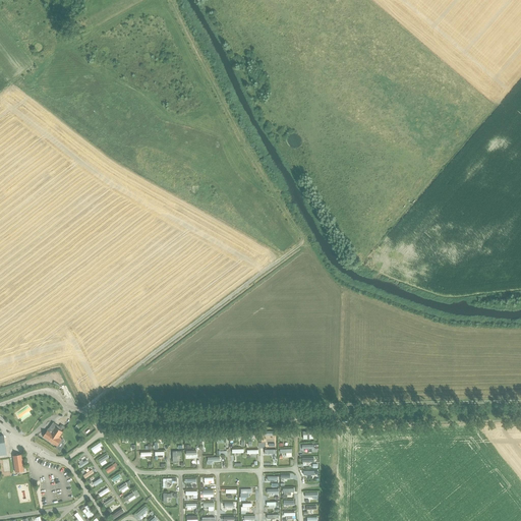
[(62,428),(53,422),(49,428),(48,427),(47,430),(47,431),(43,437),(57,446),(62,439),(59,437),(63,431),(61,430),(62,428)]
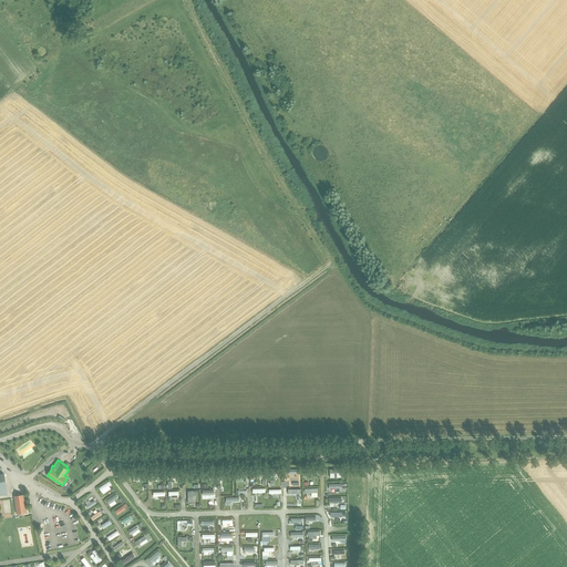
[(299,481),(299,473),(299,470),(286,470),(287,474),(292,474),(292,477),(295,477),(295,481),(299,481)]
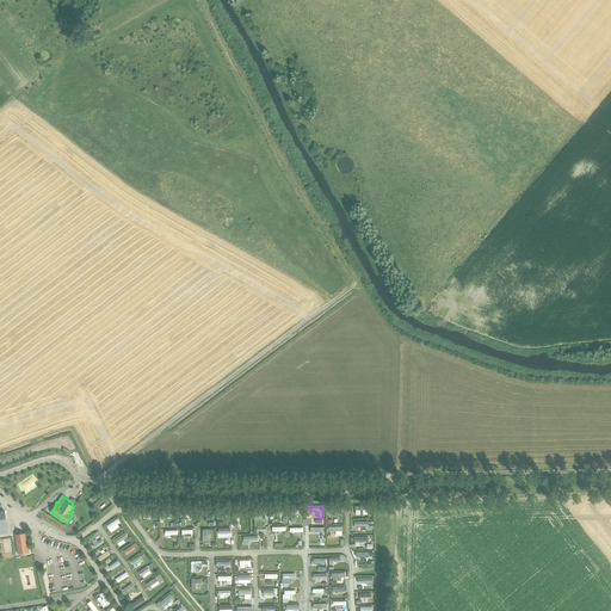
[(74,514),(67,526),(72,529),(79,517),(74,514)]
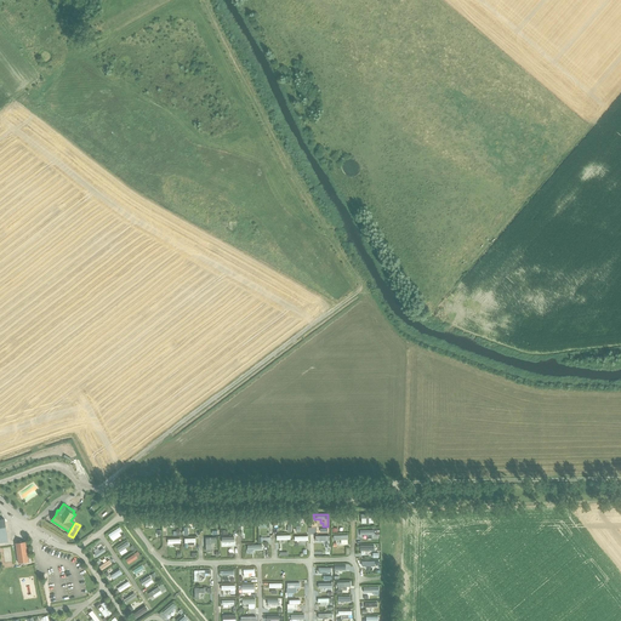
[(123,535),(120,533),(124,530),(120,527),(109,534),(114,541),(123,535)]
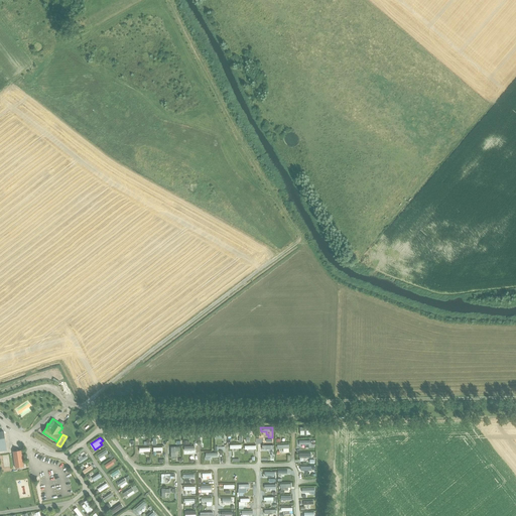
[(179,450),(179,446),(170,447),(171,459),(174,458),(174,450),(179,450)]
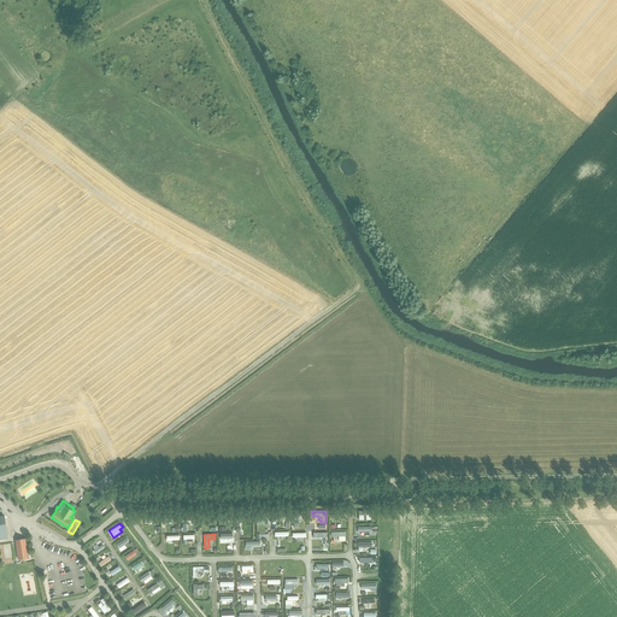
[(16,540),(18,559),(29,558),(25,538),(16,540)]
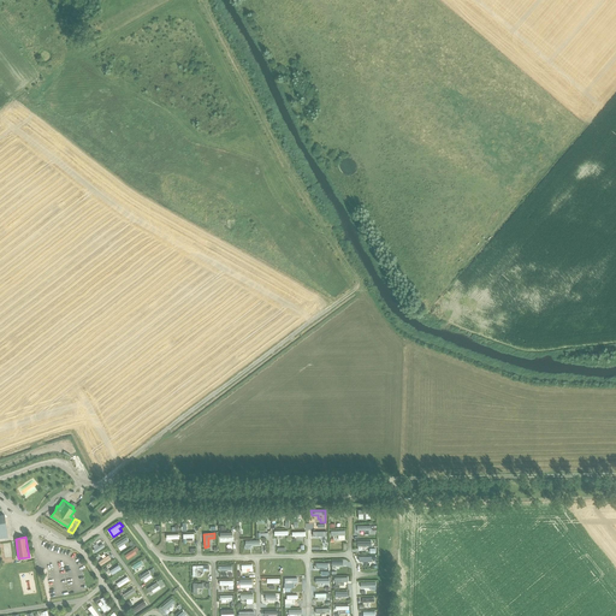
[(98,560),(107,554),(105,549),(95,556),(98,560)]
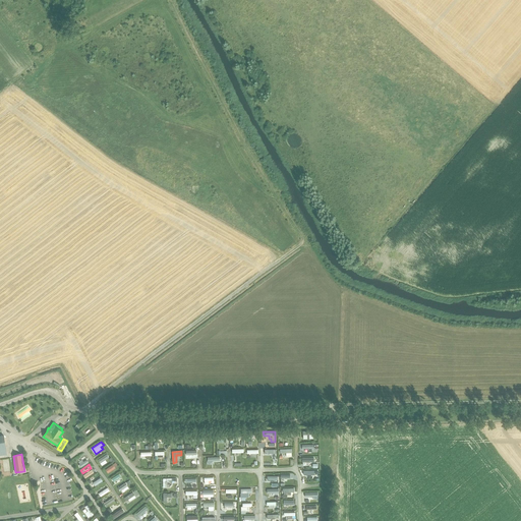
[(114,464),(106,469),(109,472),(116,467),(114,464)]
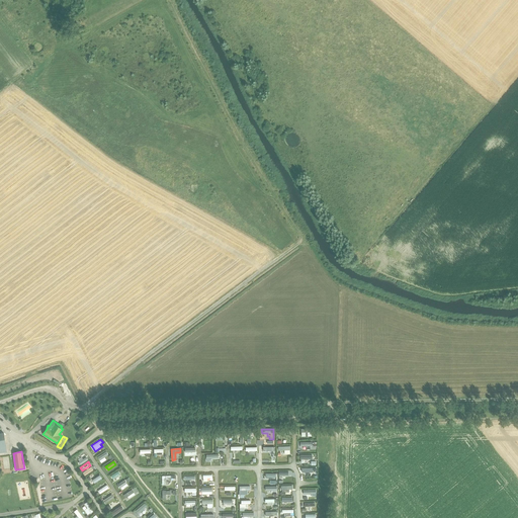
[(92,466),(83,472),(85,476),(94,469),(92,466)]
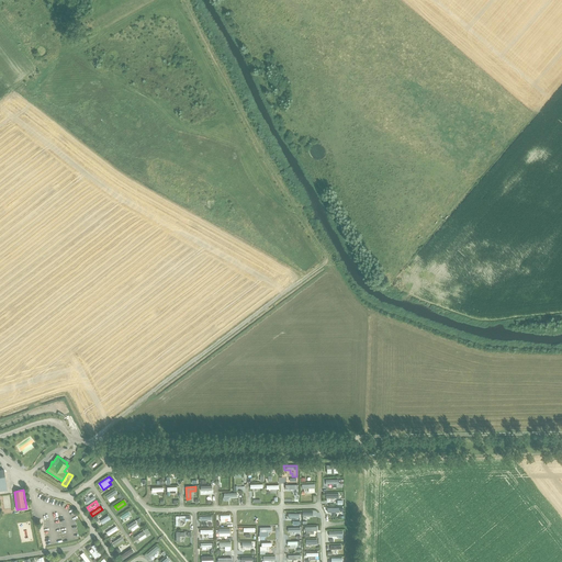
[(121,515),(124,520),(133,516),(130,510),(121,515)]
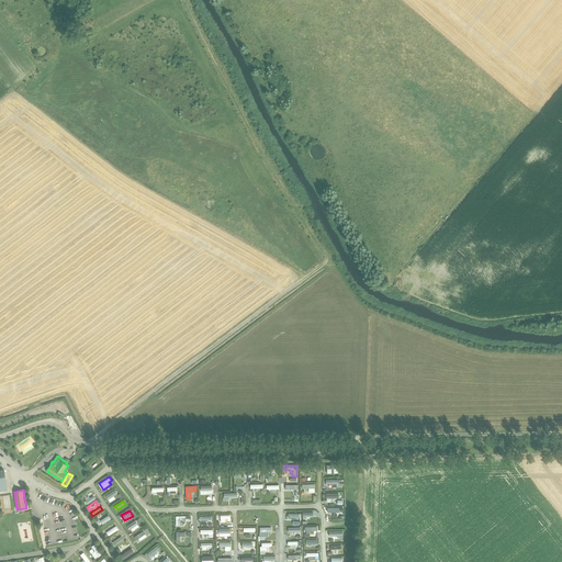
[(109,515),(99,521),(101,526),(111,518),(109,515)]
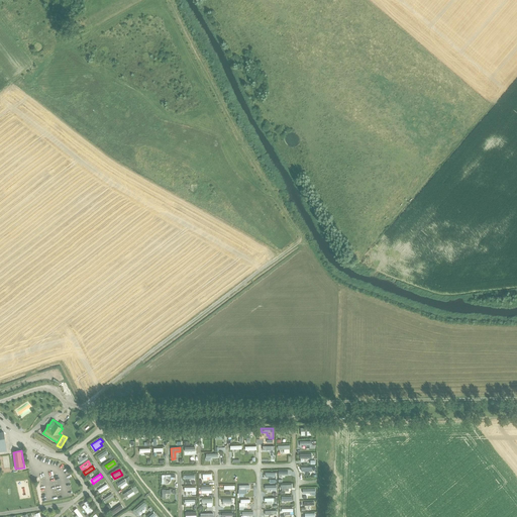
[(171,479),(171,475),(162,476),(162,484),(165,484),(165,479),(171,479)]
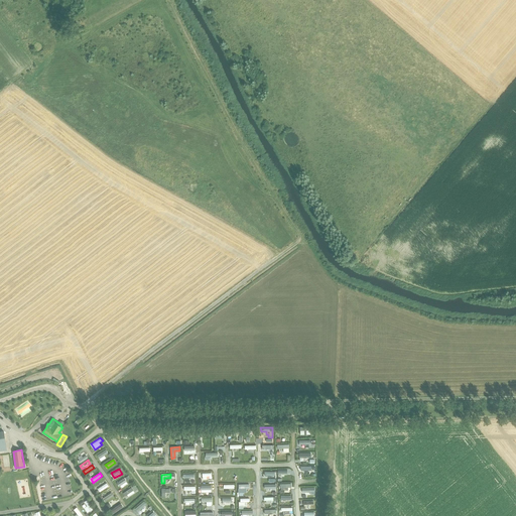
[(125,478),(118,483),(121,488),(128,483),(125,478)]
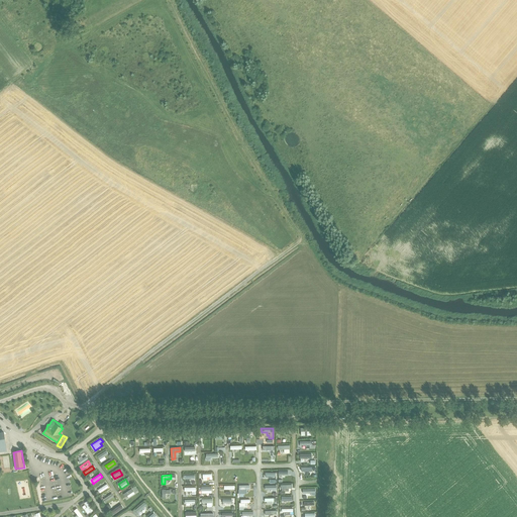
[(108,484),(98,489),(100,493),(110,487),(108,484)]
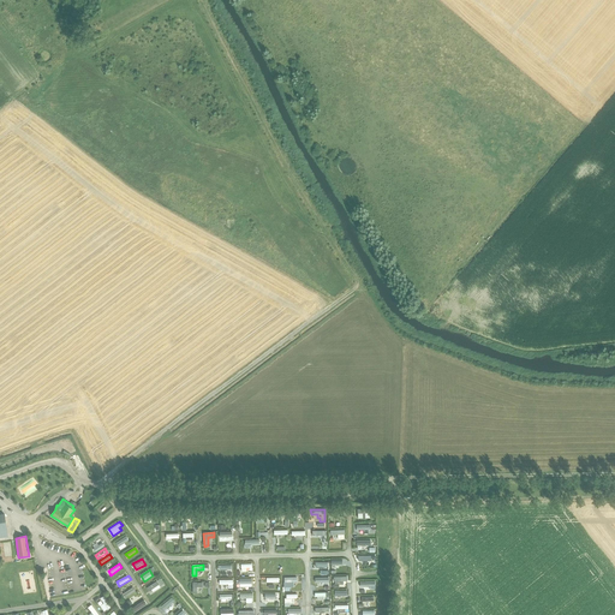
[(294,581),(298,581),(298,577),(285,577),(285,591),(291,591),(291,586),(294,586),(294,581)]
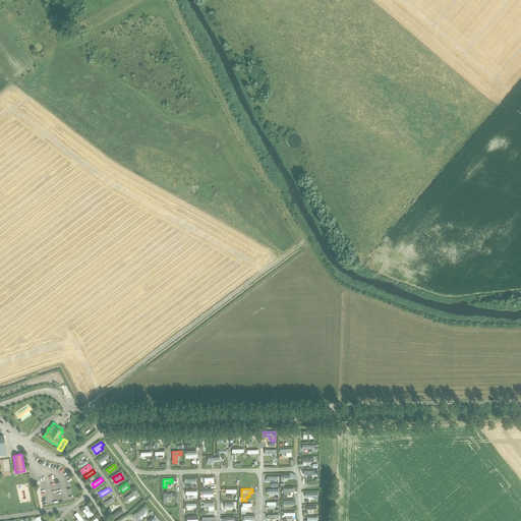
[(272,493),(272,499),(279,499),(279,488),(270,488),(270,493),(272,493)]
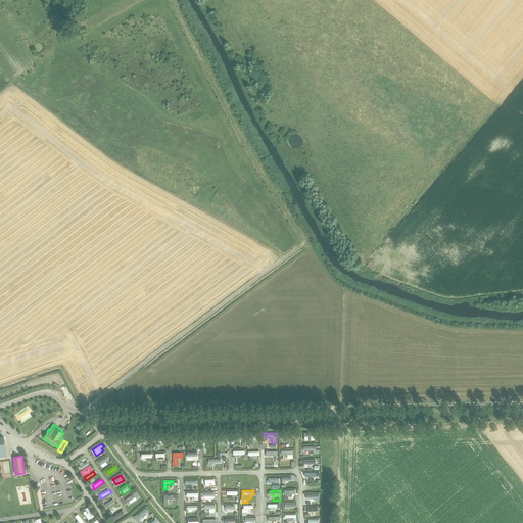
[(198,503),(198,492),(187,492),(187,497),(194,497),(194,503),(198,503)]
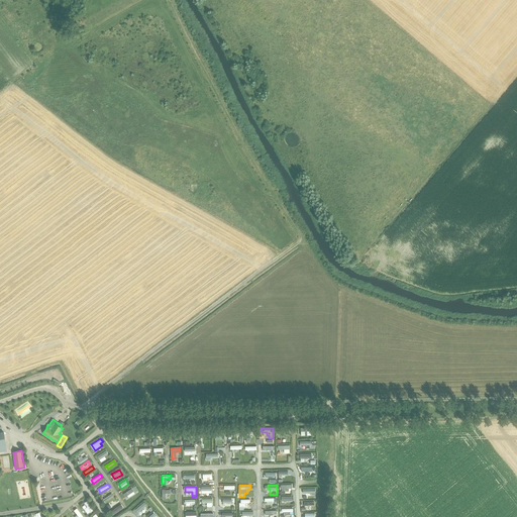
[(132,488),(123,493),(126,499),(135,494),(132,488)]
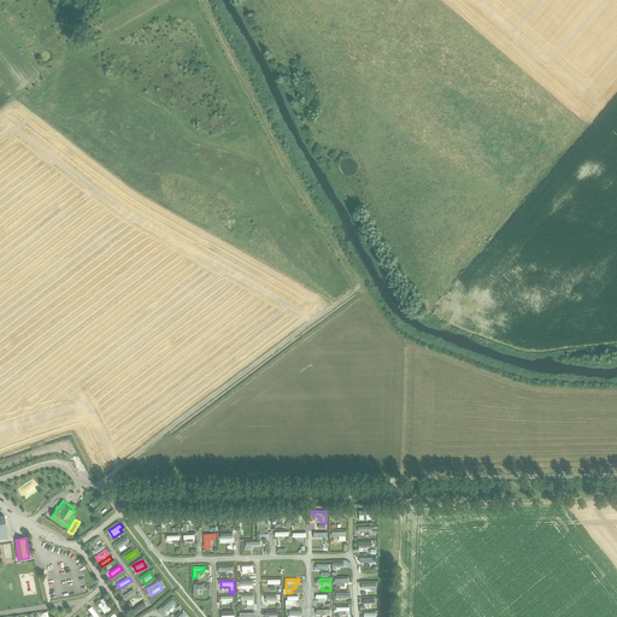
[(105,613),(112,610),(106,598),(101,600),(104,605),(101,607),(105,613)]
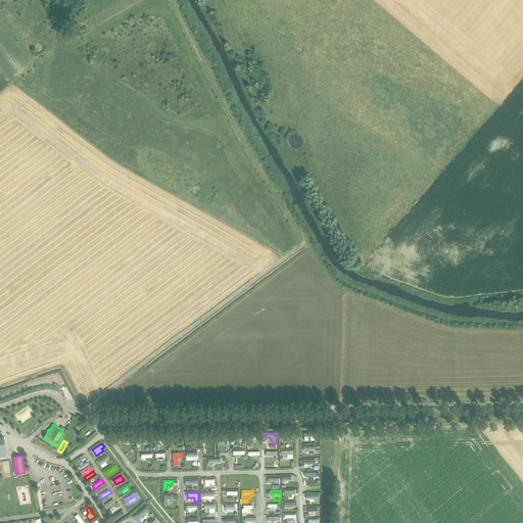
[(314,516),(314,512),(319,512),(318,507),(307,507),(307,512),(312,512),(312,516),(314,516)]
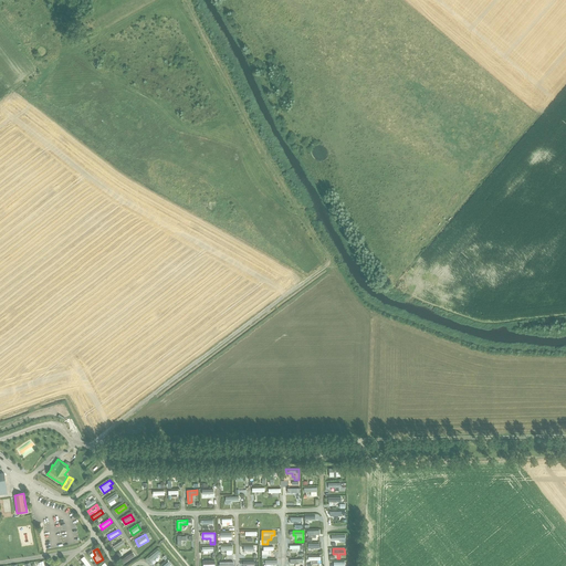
[(158,549),(148,558),(152,563),(161,554),(158,549)]
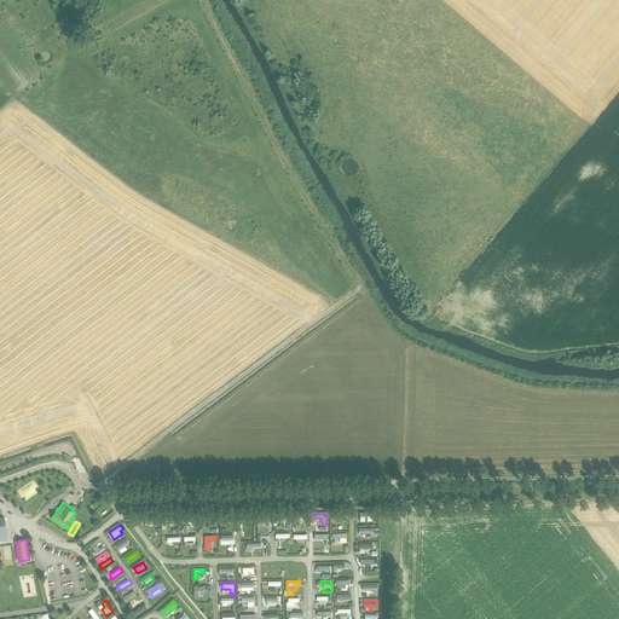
[(145,603),(133,612),(137,617),(149,608),(145,603)]
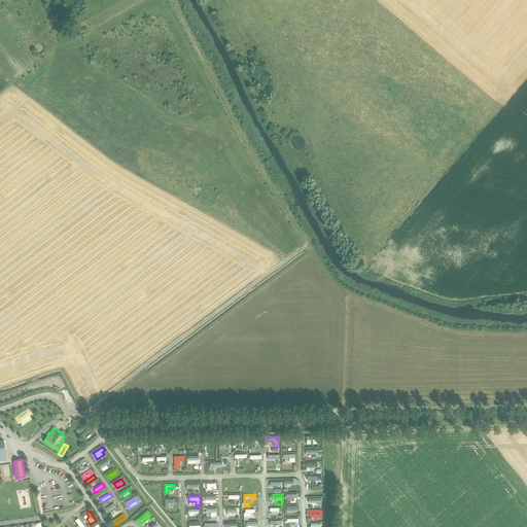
[(80,526),(85,526),(86,526),(78,518),(75,521),(80,526)]
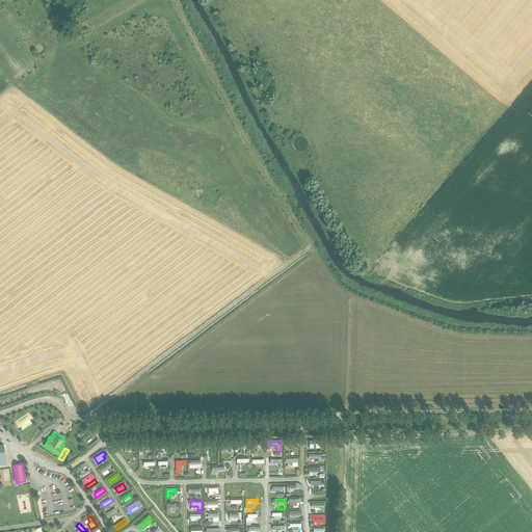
[(299,531),(299,528),(302,527),(301,523),(290,523),(290,527),(293,527),(293,531),(299,531)]
